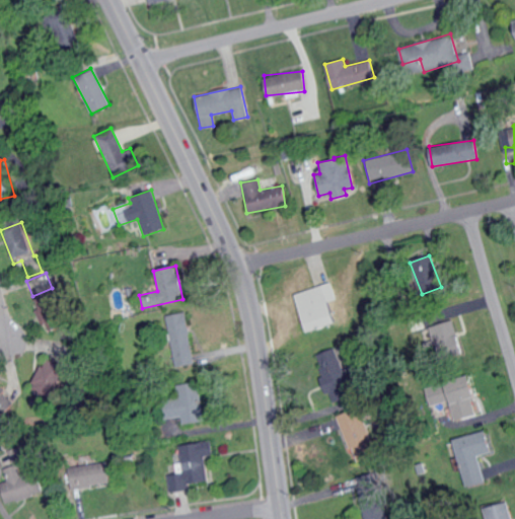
[(294,293),(305,332),(336,324),(328,301),(335,299),(329,283),(294,293)]
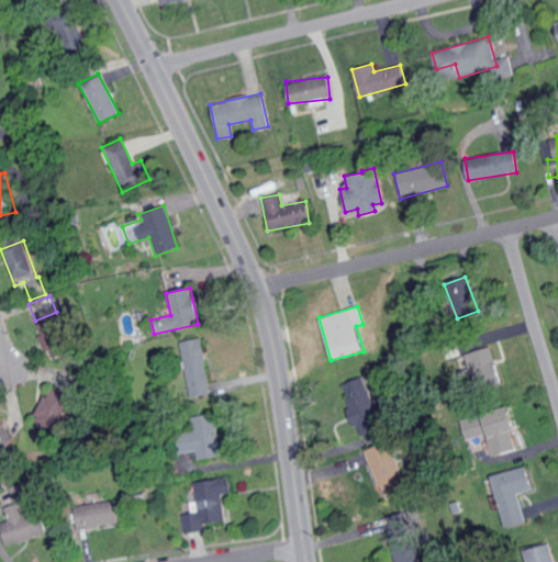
[(49,360),(70,352),(57,315),(36,323),(49,360)]
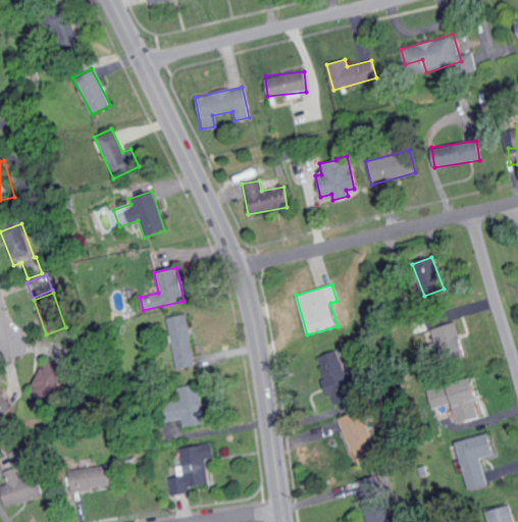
[(165,317),(172,369),(194,366),(187,314),(165,317)]
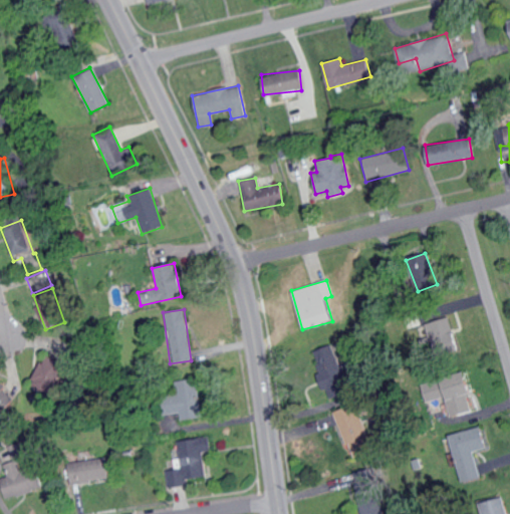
[(457,350),(446,317),(426,324),(437,356),(457,350)]
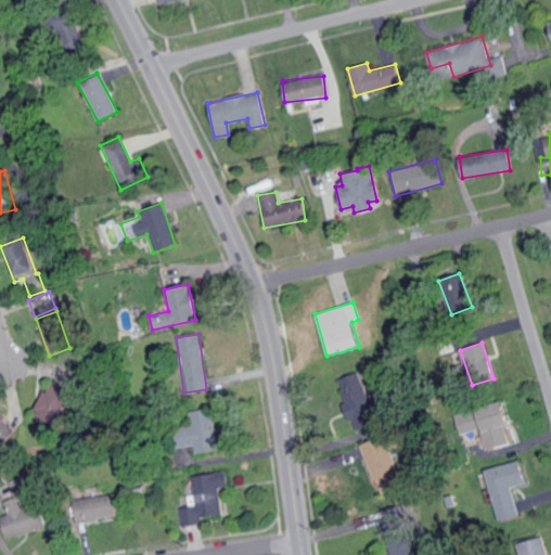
[(340,403),(353,433),(376,422),(354,373),(335,381),(344,401),(340,403)]
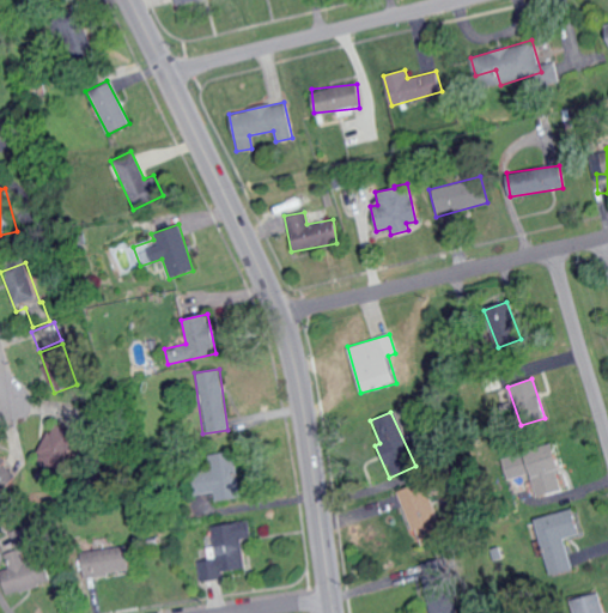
[(81,445),(60,425),(37,450),(59,469),(81,445)]
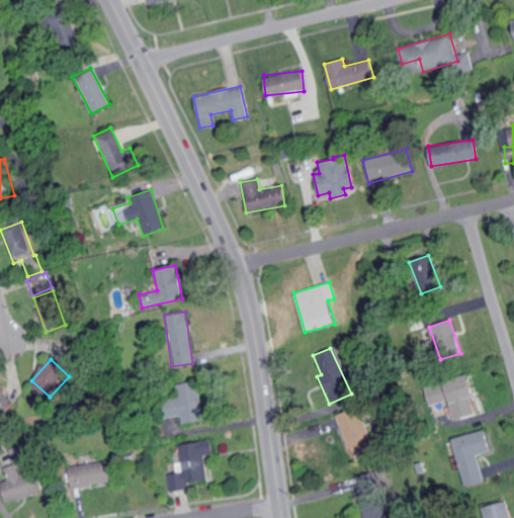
[(176,384),(177,396),(162,398),(166,418),(179,416),(181,424),(202,420),(196,381),(176,384)]
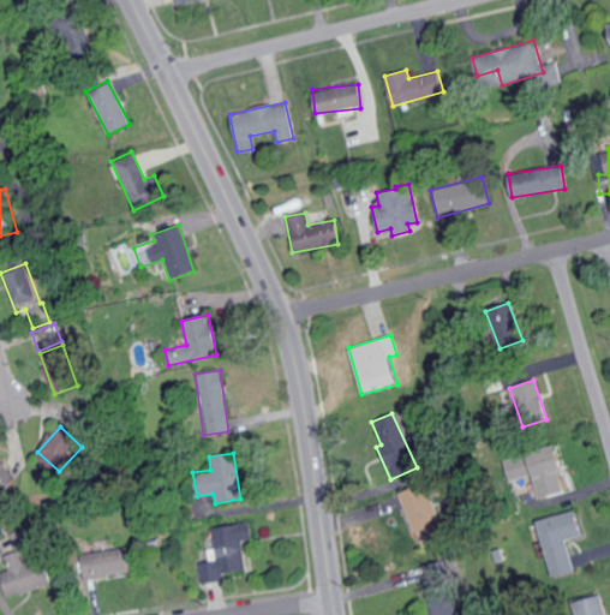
[(561,493),(555,472),(561,470),(556,454),(527,463),(538,499),(561,493)]
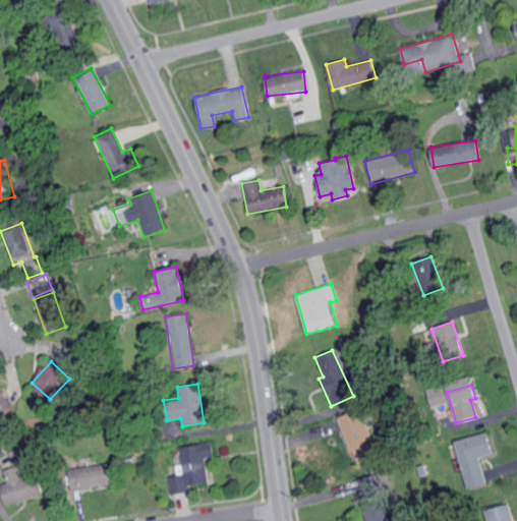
[(427,406),(445,403),(442,386),(424,390),(427,406)]
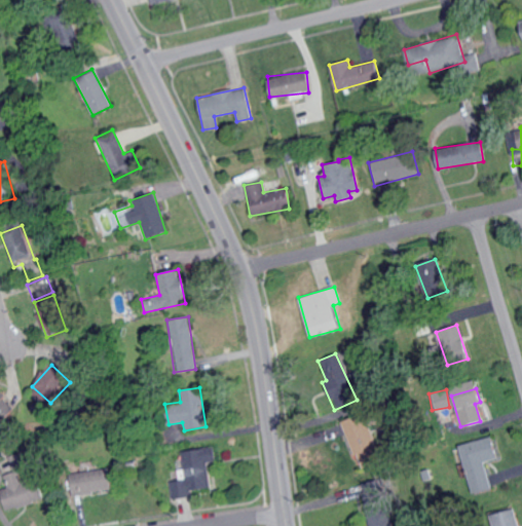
[(357,470),(379,461),(362,413),(339,421),(357,470)]
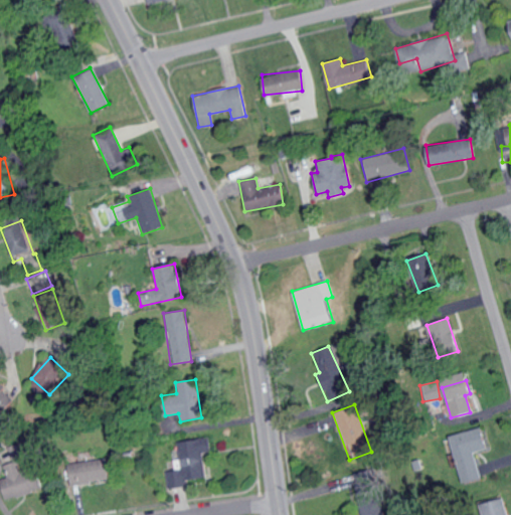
[(449,437),(462,484),(479,479),(472,453),(486,449),(480,427),(449,437)]
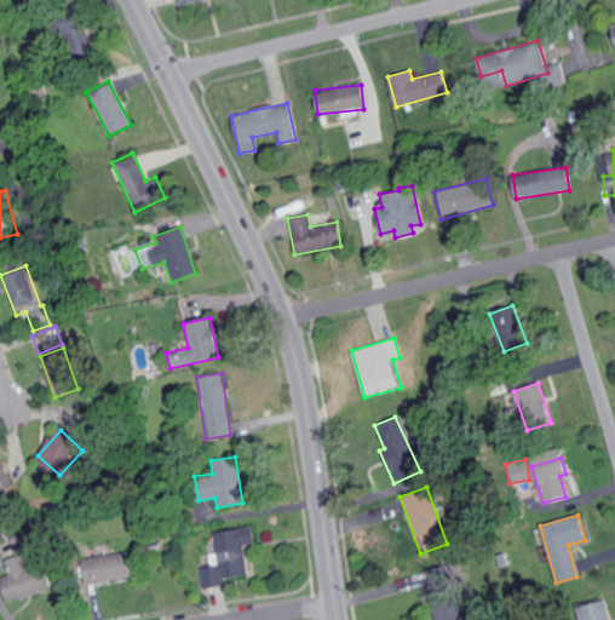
[(201,586),(247,580),(242,545),(253,544),(251,527),(212,532),(216,562),(207,563),(208,567),(199,568),(201,586)]
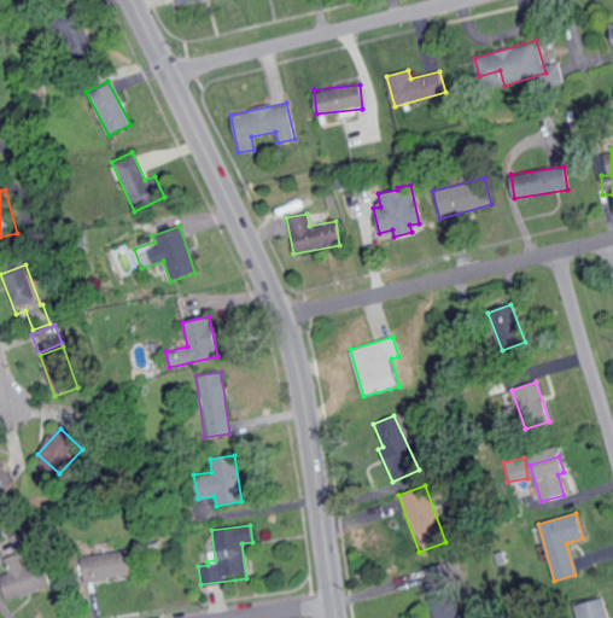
[(132,577),(129,551),(80,555),(82,582),(132,577)]
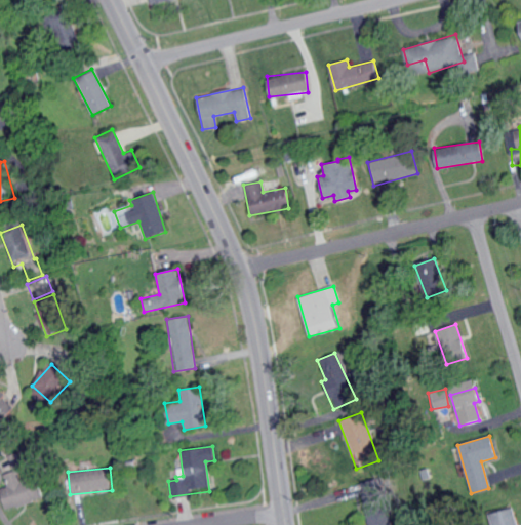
[(40,498),(34,477),(17,482),(14,470),(0,474),(4,486),(0,488),(0,499),(3,510),(40,498)]
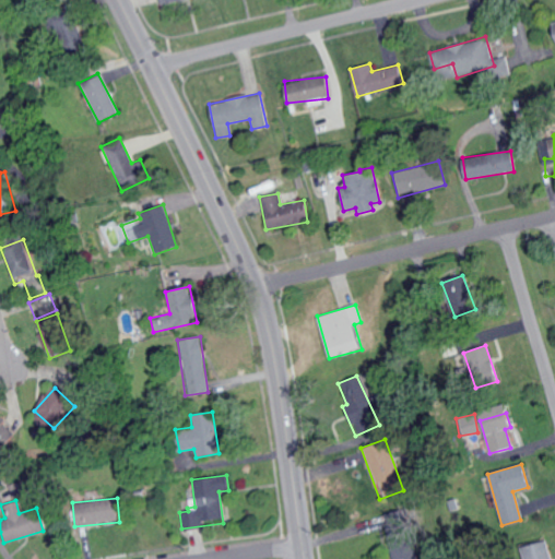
[(387,555),(410,552),(406,512),(384,513),(387,555)]
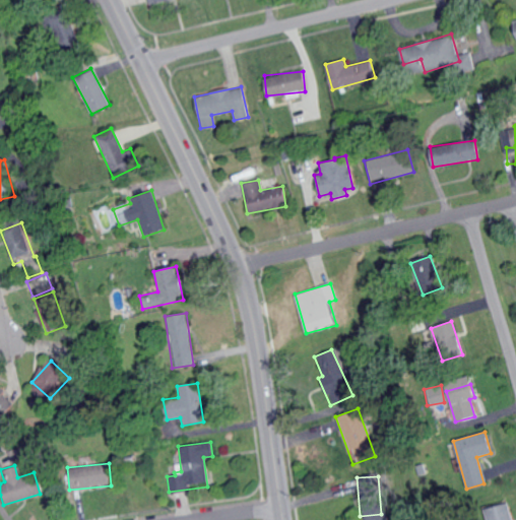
[(511,519),(507,503),(484,509),(486,519),(511,519)]
